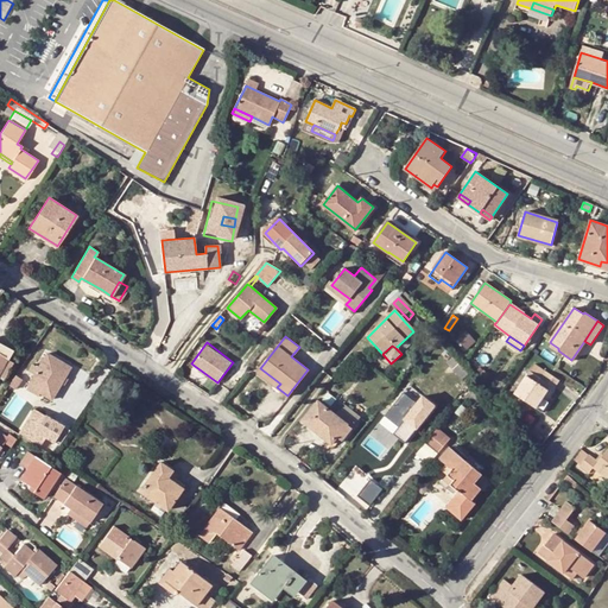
[(45,353),(37,369),(32,377),(27,384),(50,398),(69,366),(45,353)]
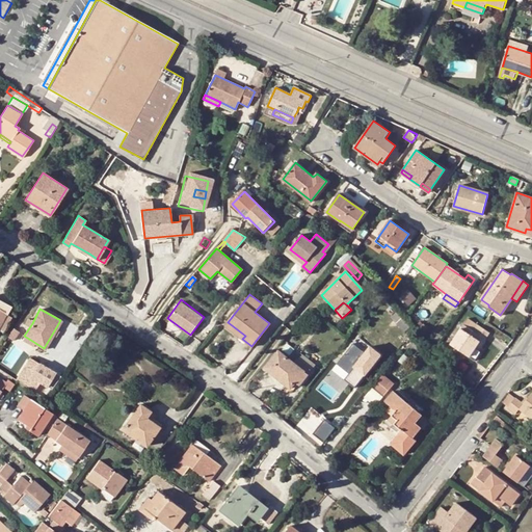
[(396,312),(391,317),(404,331),(409,326),(396,312)]
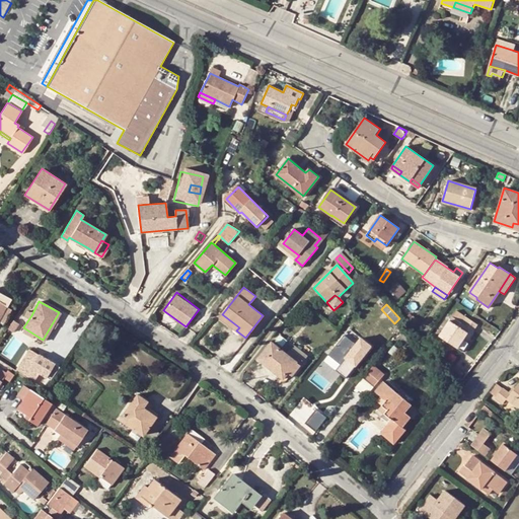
[(4,306),(0,313),(0,323),(1,323),(8,309),(4,306)]
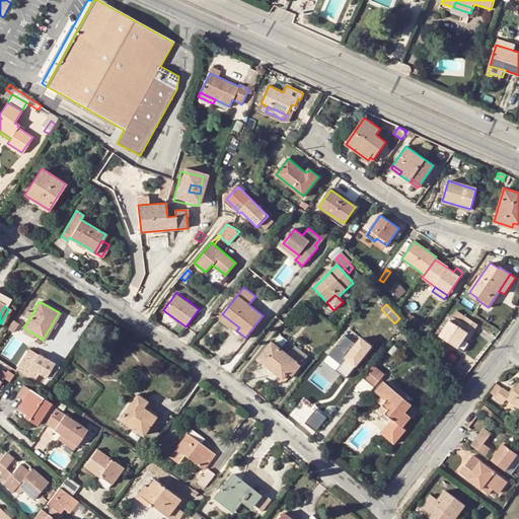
[(440,335),(445,339),(442,343),(449,348),(452,344),(463,351),(469,342),(463,338),(469,328),(472,330),(476,324),(456,311),(440,335)]
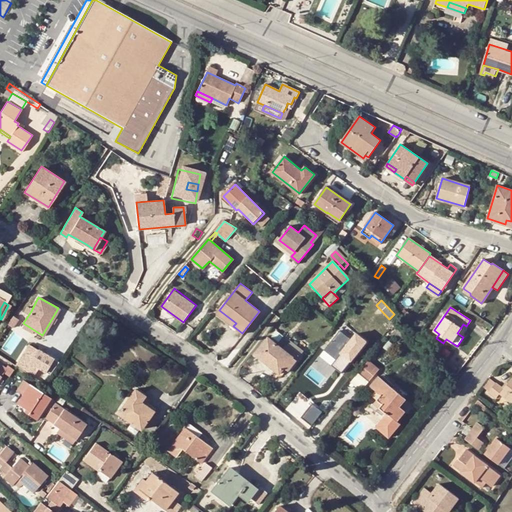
[(217,313),(233,326),(236,323),(219,310),(217,313)]
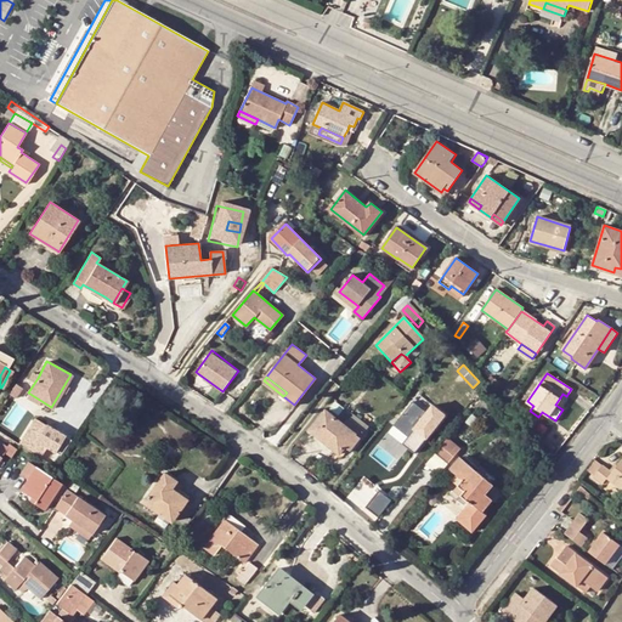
[(446,413),(430,402),(424,410),(412,400),(393,425),(407,435),(402,441),(417,452),(446,413)]
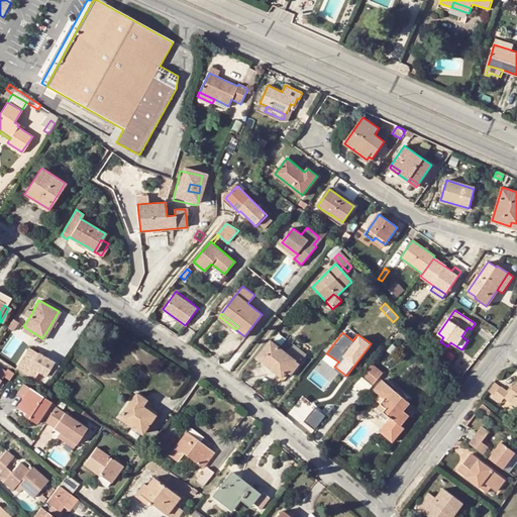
[(401,332),(396,337),(402,343),(407,339),(401,332)]
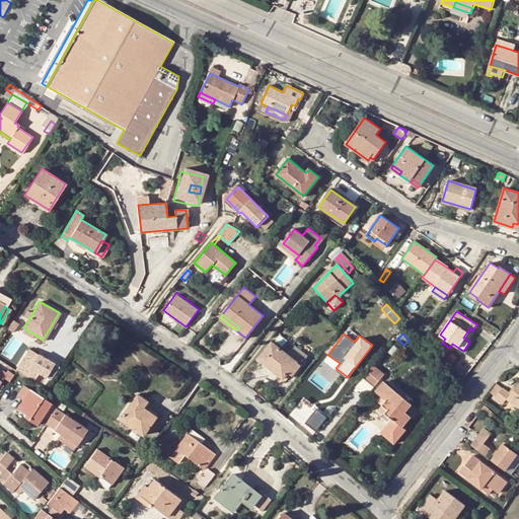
[(286,342),(279,336),(274,342),(282,348),(286,342)]
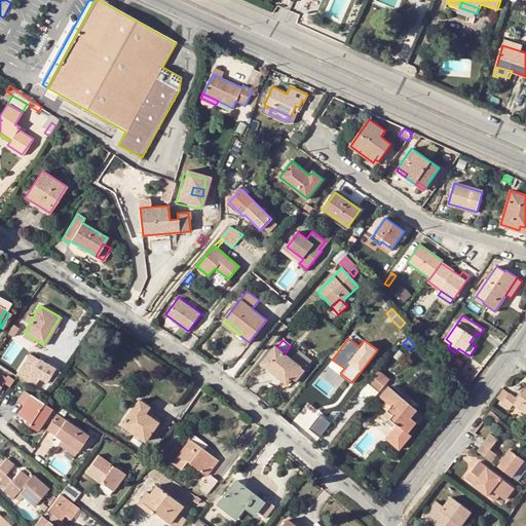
[(296,380),(304,370),(291,360),(275,347),(262,364),(287,383),(292,377),(296,380)]
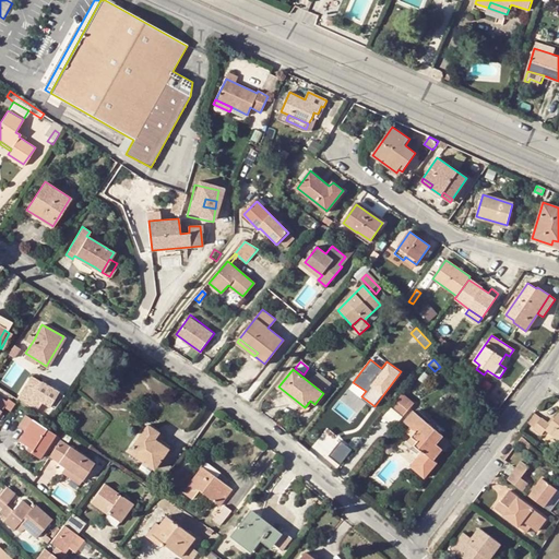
[(317,372),(309,382),(323,393),(330,383),(317,372)]
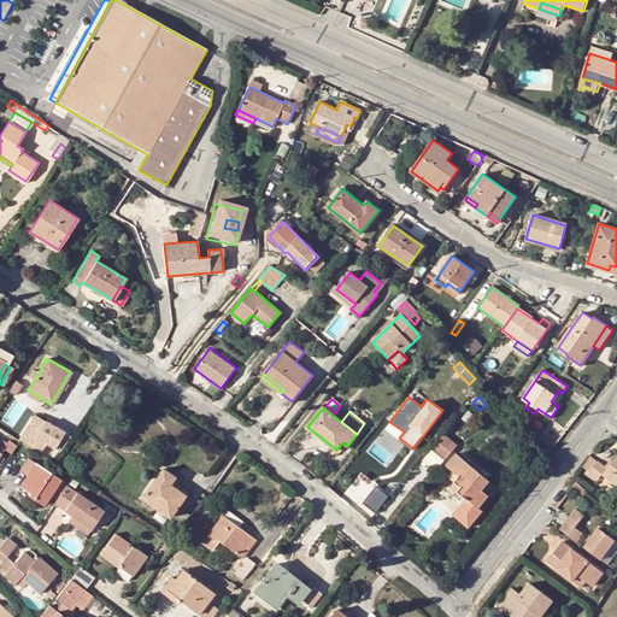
[(466,412),(460,421),(466,425),(472,417),(466,412)]
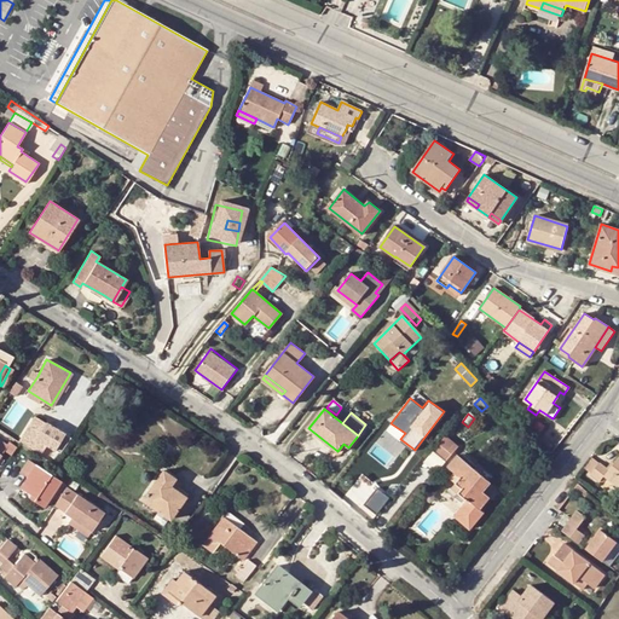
[(70,438),(35,416),(19,443),(41,457),(47,447),(58,455),(70,438)]
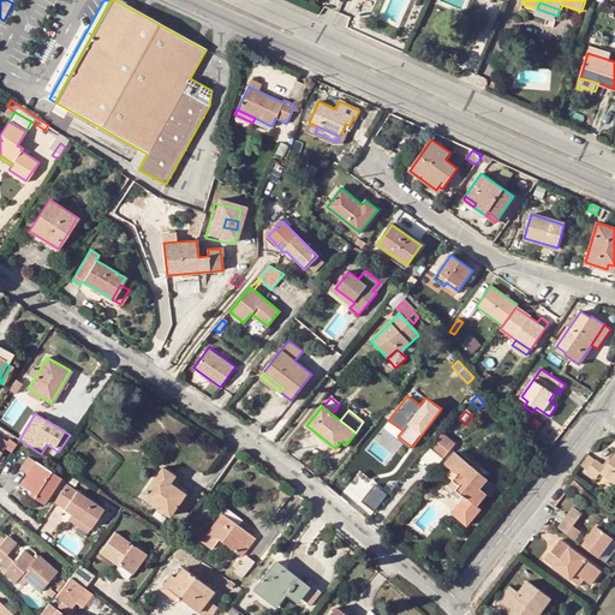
[(442,436),(430,451),(442,460),(453,446),(442,436)]
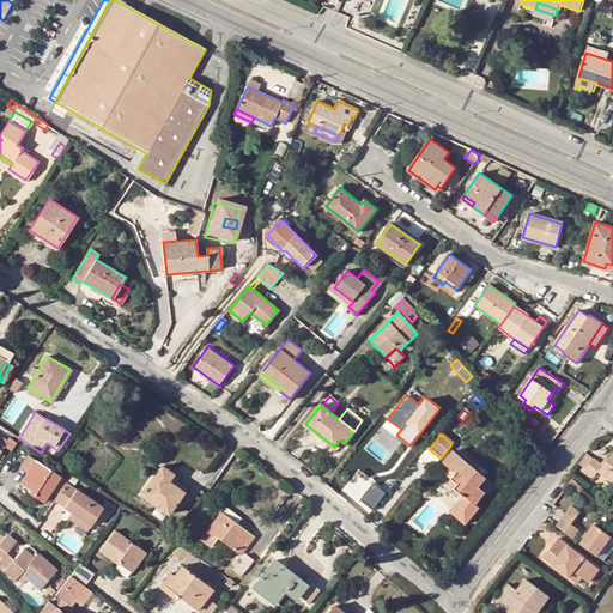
[(0,436),(0,449),(1,447),(8,451),(13,445),(0,436)]
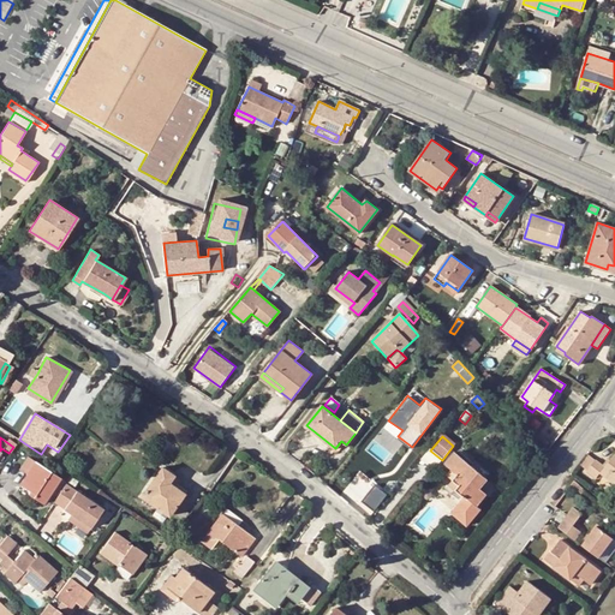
[(381,443),(388,448),(390,451),(395,445),(386,437),(381,443)]
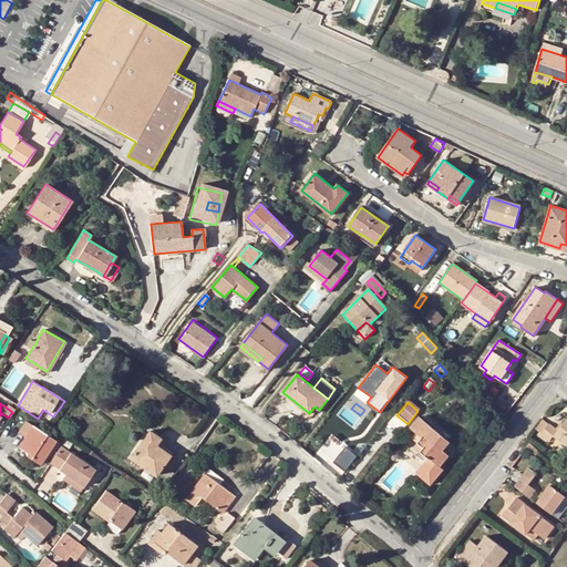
[(351,409),(350,408),(348,411),(354,416),(358,413),(351,409)]
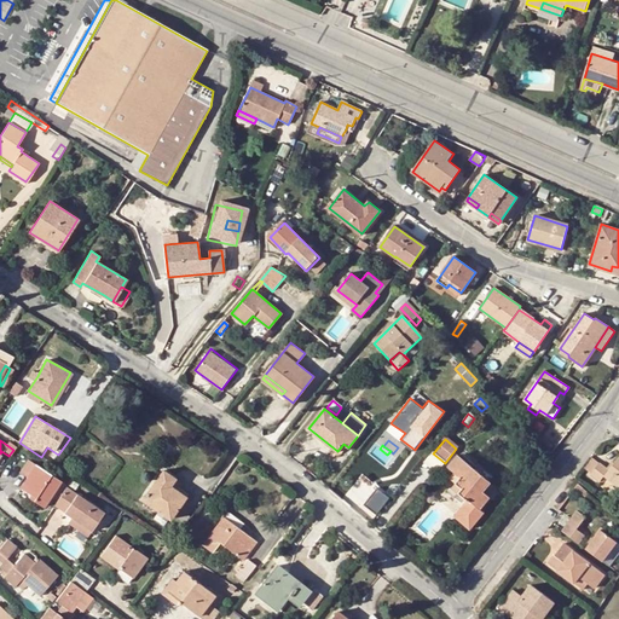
[(468,499),(453,518),(468,530),(476,520),(473,516),(487,497),(481,492),(490,482),(457,456),(449,466),(461,476),(456,482),(463,489),(460,492),(468,499)]
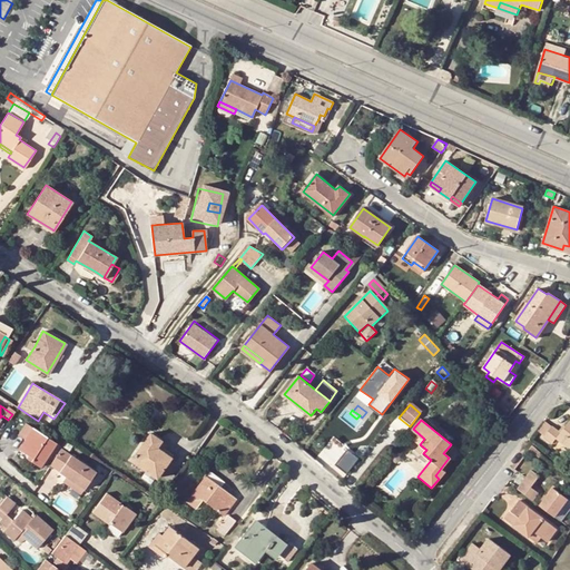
[(537,432),(543,438),(552,425),(546,420),(537,432)]
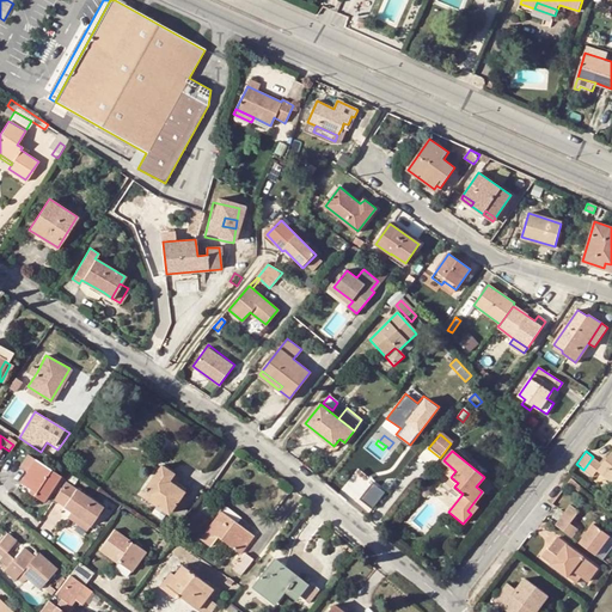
[(611,451),(603,464),(593,457),(583,470),(593,477),(598,470),(611,481),(611,451)]
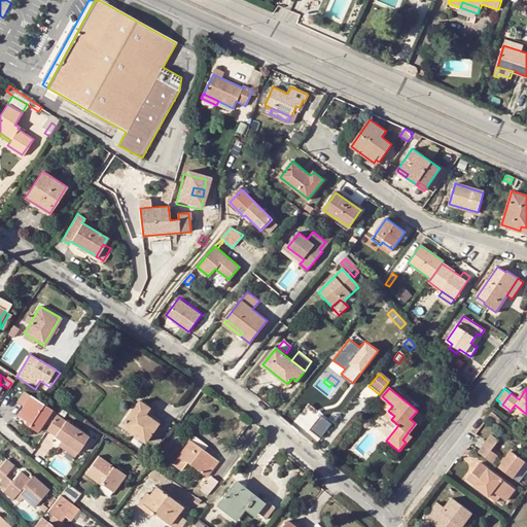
[(25,392),(18,401),(24,407),(19,415),(27,420),(30,423),(29,425),(37,431),(51,410),(25,392)]
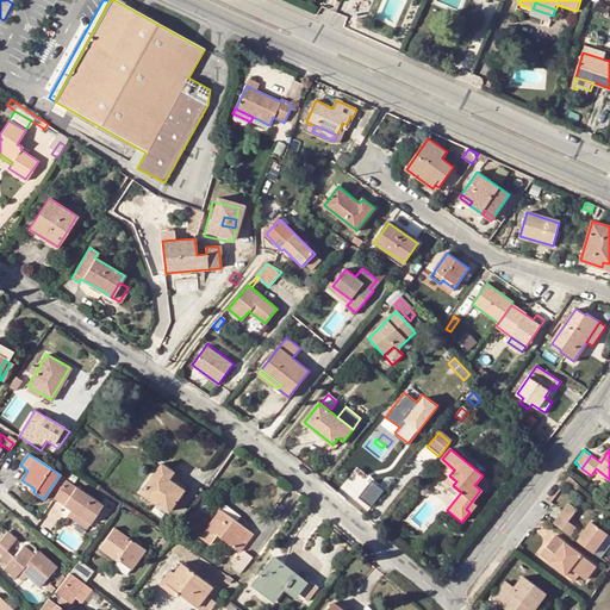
[(353,459),(361,466),(363,462),(355,455),(353,459)]
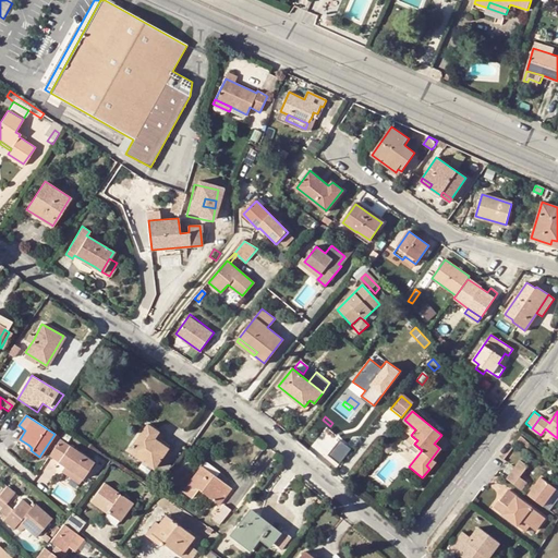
[(158,432),(147,424),(129,450),(143,460),(138,468),(148,474),(168,448),(154,438),(158,432)]
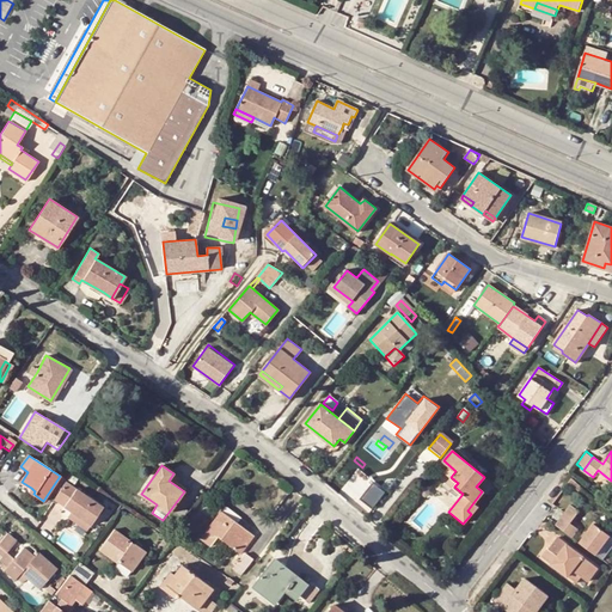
[(361,497),(373,507),(387,490),(374,479),(361,497)]
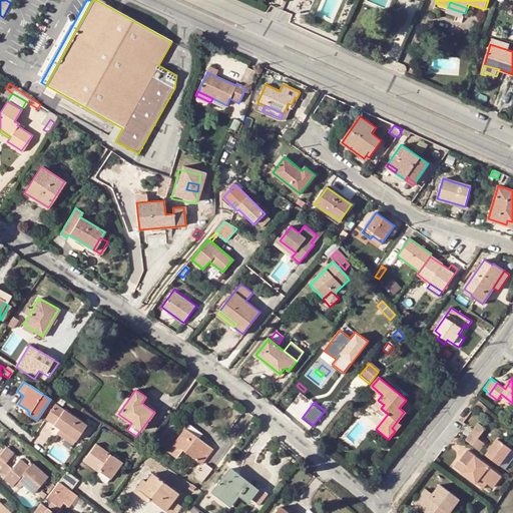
[(475,406),(483,413),(486,409),(478,402),(475,406)]
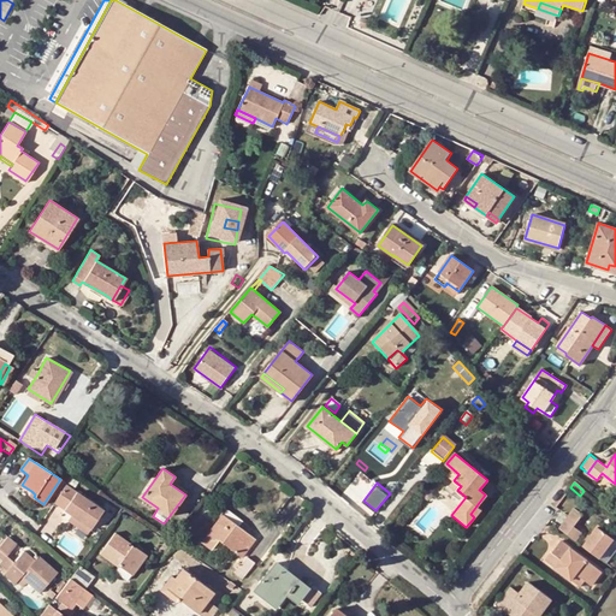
[(67,485),(55,503),(72,514),(93,527),(104,511),(67,485)]
